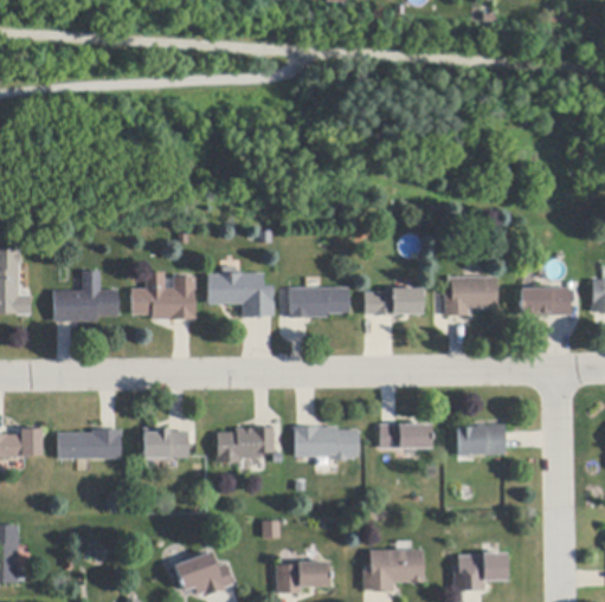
[(20,283),(20,293),(31,293),(31,314),(17,314),(17,311),(0,311),(0,247),(19,247),(19,250),(20,250),(20,263),(19,263),(20,283)]
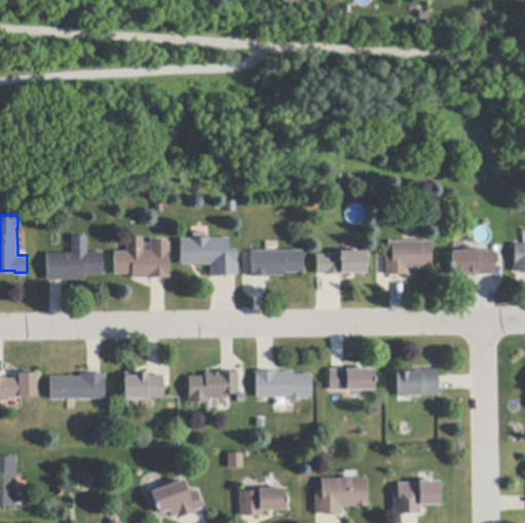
[(64,278),(50,278),(47,278),(47,251),(72,251),(72,234),(87,234),(87,251),(103,251),(104,273),(85,274),(85,278),(64,278)]
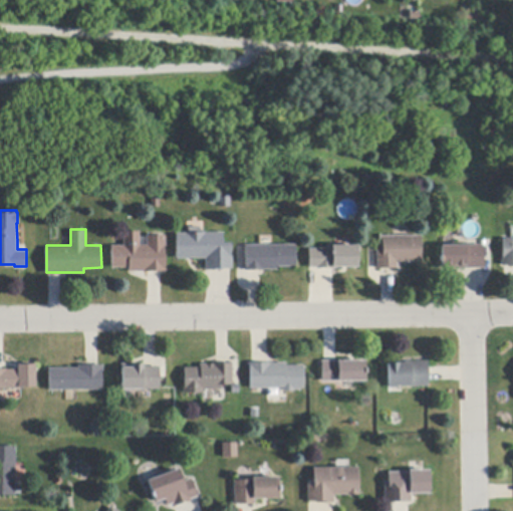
[(231,267),(222,267),(222,268),(208,268),(206,268),(206,256),(178,256),(177,231),(189,231),(205,231),(223,231),(224,241),(231,241),(231,254),(233,254),(233,267),(231,267)]
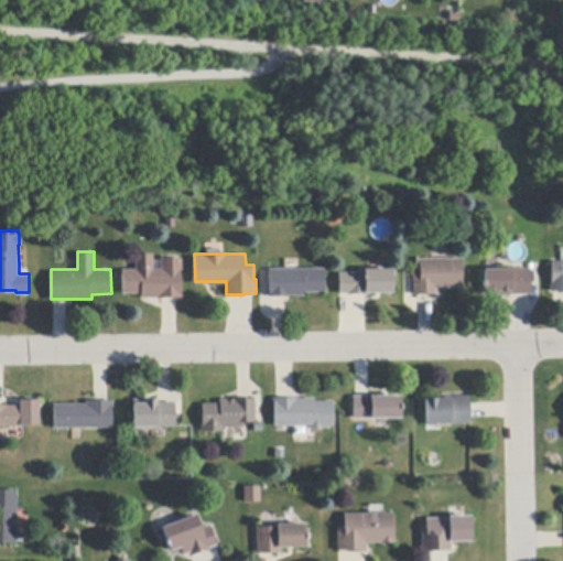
[(432,292),(414,293),(414,269),(414,268),(418,268),(418,257),(463,256),(463,286),(437,286),(437,292),(432,292)]
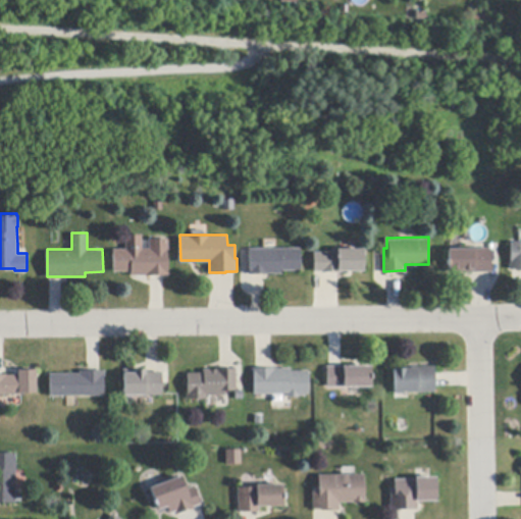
[(164,274),(151,274),(132,275),(132,270),(114,270),(113,248),(131,247),(132,246),(137,246),(137,247),(150,246),(149,238),(169,238),(169,249),(168,249),(169,271),(170,271),(170,273),(164,274)]
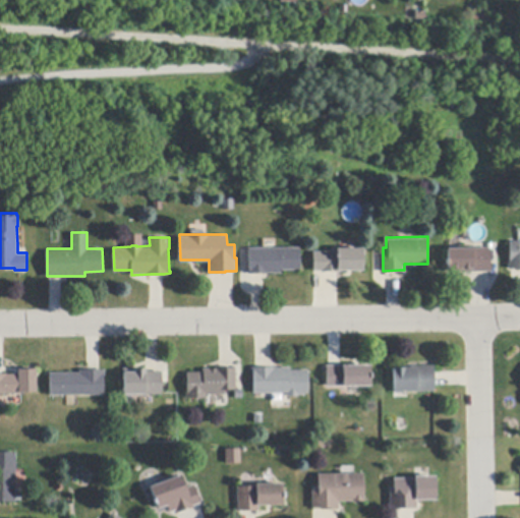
[(519,269),(518,269),(518,267),(512,267),(509,267),(509,260),(510,260),(510,240),(519,239),(519,269)]
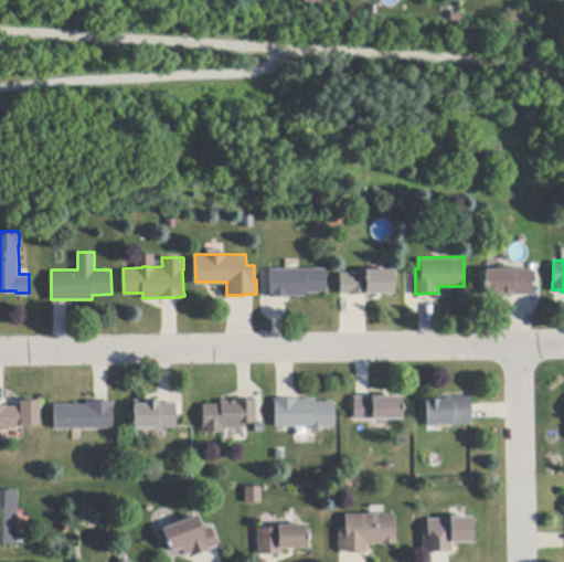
[(286,295),(270,295),(270,269),(270,267),(288,267),(298,267),(326,267),(326,292),(306,292),(306,295),(286,295)]
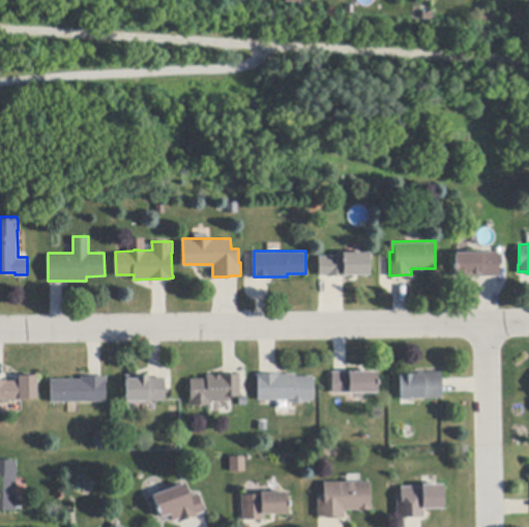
[(344,275),(342,275),(342,274),(331,274),(331,275),(327,275),(327,274),(321,274),(320,274),(319,255),(343,254),(343,251),(346,251),(366,251),(370,251),(370,273),(347,274),(347,275),(344,275)]
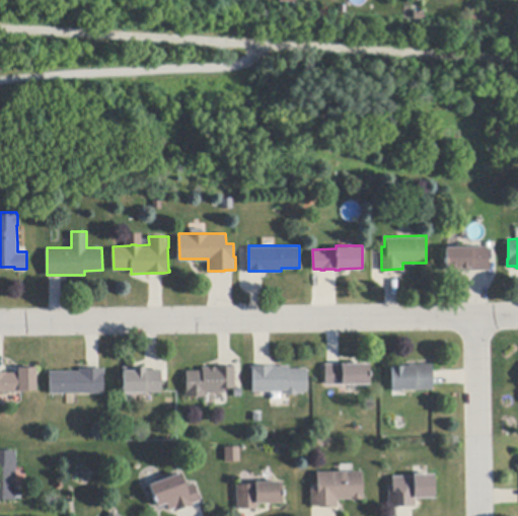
[(489,269),(470,269),(446,270),(446,245),(459,245),(488,245),(489,269)]
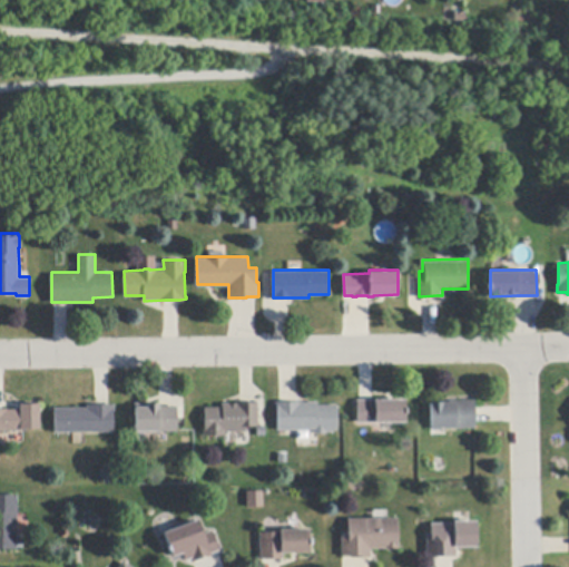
[(405,421),(357,421),(357,399),(360,399),(373,398),(405,398),(405,421)]
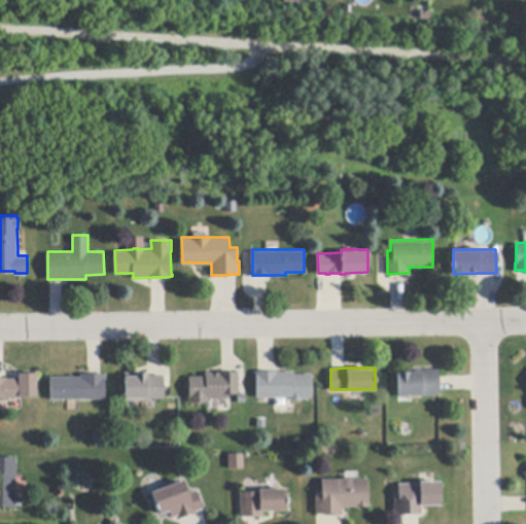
[(440,369),(440,375),(440,388),(440,394),(425,394),(408,395),(408,396),(399,396),(397,396),(397,371),(408,371),(408,368),(422,368),(422,369),(440,369)]
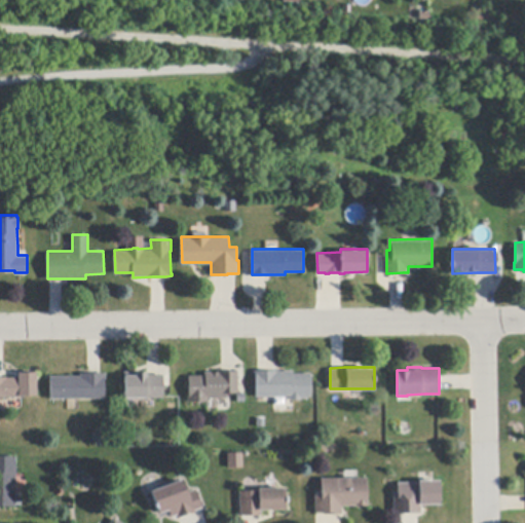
[(292,399),(291,399),(291,396),(257,396),(256,396),(256,372),(255,373),(255,369),(259,369),(274,369),(277,369),(277,370),(293,369),(293,373),(311,372),(311,395),(308,395),(308,397),(300,397),(300,399),(292,399)]
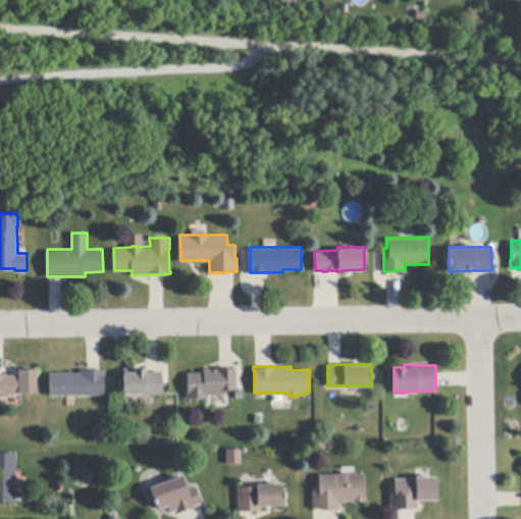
[(147,370),(163,370),(163,390),(163,394),(155,394),(148,394),(134,394),(134,395),(124,395),(124,367),(137,367),(137,368),(146,368),(146,370),(147,370)]
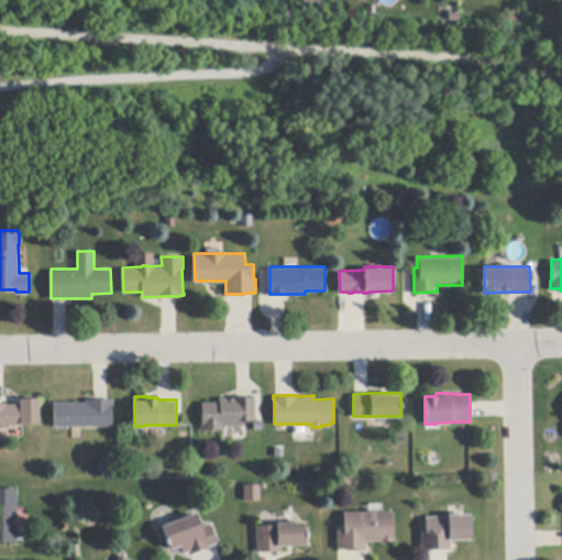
[(255,418),(255,419),(248,419),(244,419),(244,425),(242,425),(224,426),(224,429),(201,429),(201,423),(202,423),(202,402),(220,401),(220,397),(234,396),(239,396),(254,396),(255,418)]
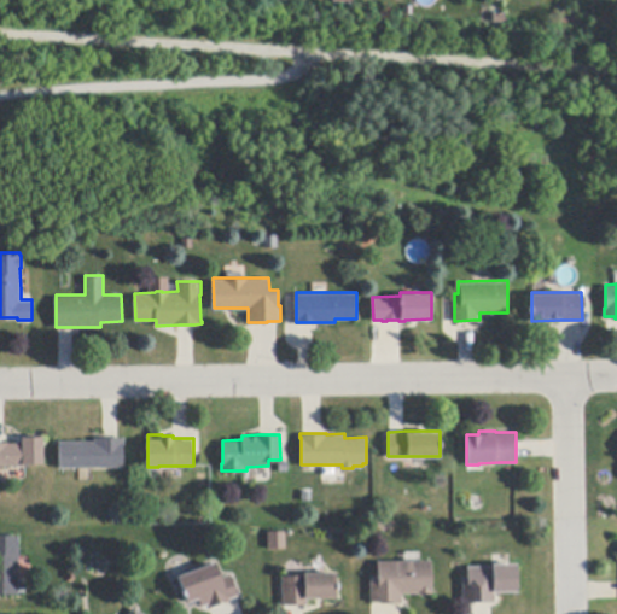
[(44,462),(0,465),(0,440),(5,440),(9,440),(9,442),(22,442),(22,436),(42,436),(44,462)]
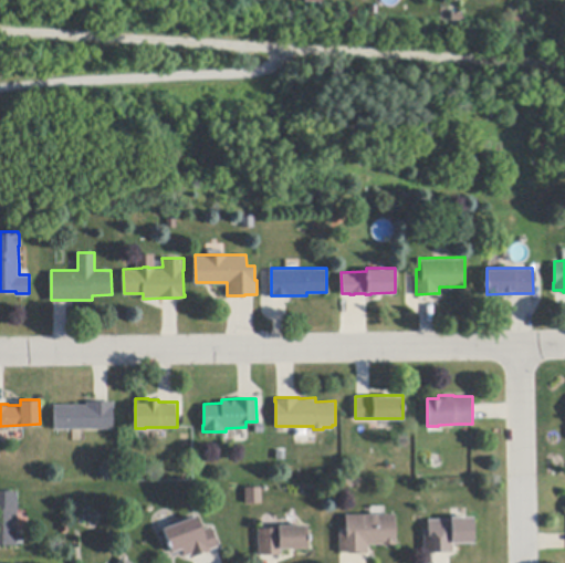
[(113,427),(54,428),(54,404),(87,403),(87,400),(96,400),(110,400),(114,400),(114,406),(113,406),(113,427)]
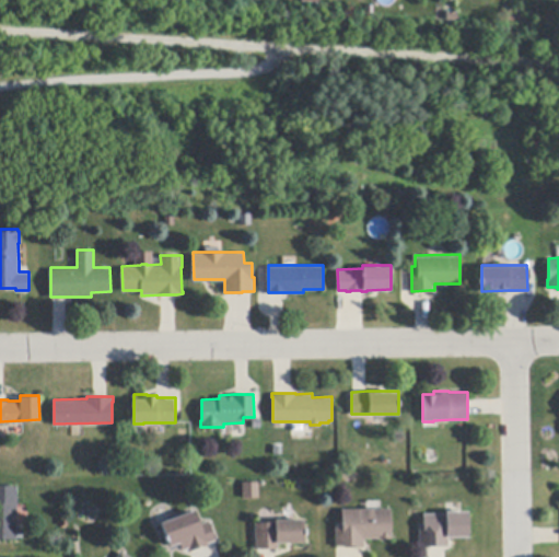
[(259,480),(259,496),(244,496),(244,480),(259,480)]
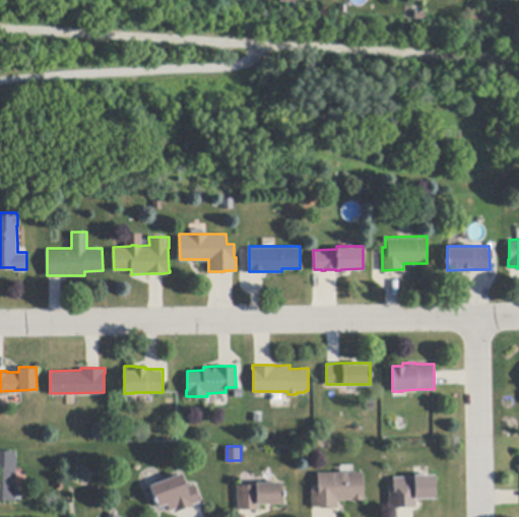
[(0,449),(16,450),(16,483),(16,492),(19,492),(20,492),(20,498),(15,498),(15,500),(0,499),(0,449)]
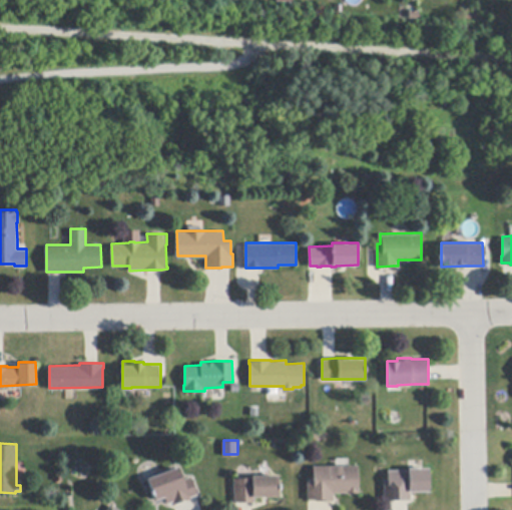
[(333,500),(316,501),(316,499),(309,499),(308,499),(308,481),(314,481),(314,465),(358,464),(359,486),(360,486),(360,492),(334,493),(335,500),(333,500)]
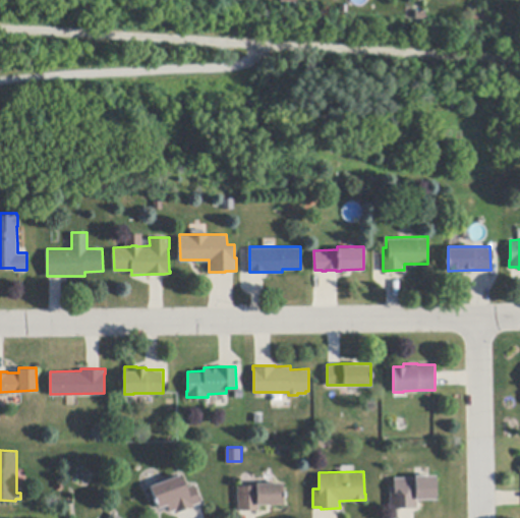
[(200,502),(177,511),(176,511),(175,509),(170,511),(167,504),(158,508),(150,485),(159,481),(181,473),(186,486),(193,483),(200,502)]
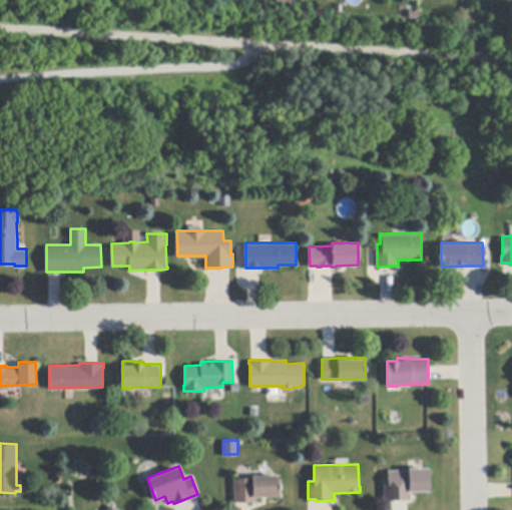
[(409,467),(424,467),(429,467),(429,491),(411,490),(411,499),(408,499),(386,500),(384,500),(384,479),(388,479),(388,469),(408,469),(408,467),(409,467)]
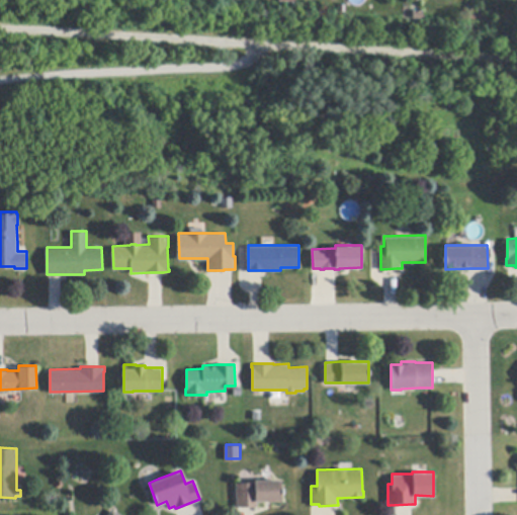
[(255,507),(240,507),(238,507),(237,483),(254,482),(254,480),(264,480),(281,479),(282,501),(257,502),(258,507),(255,507)]
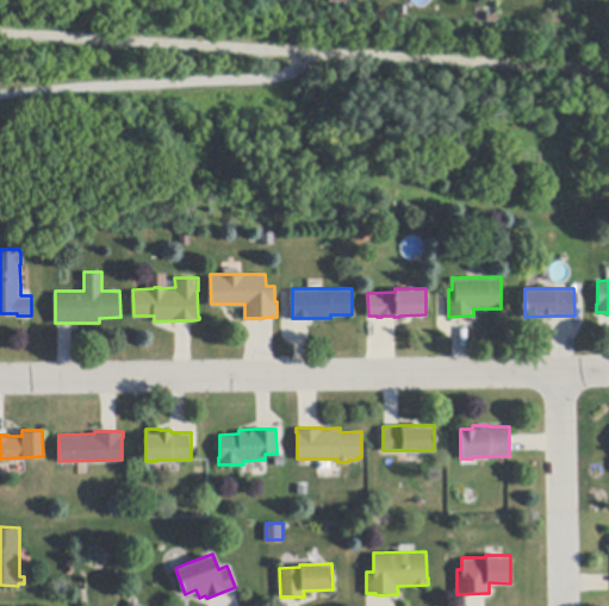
[(145,605),(129,595),(122,605),(145,605)]
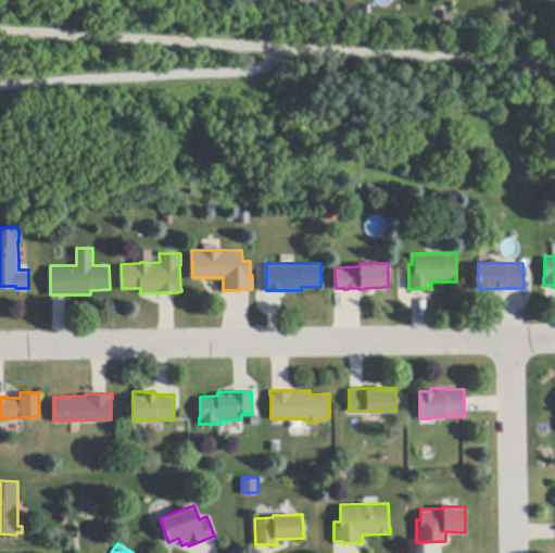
All buildings are outlined.
